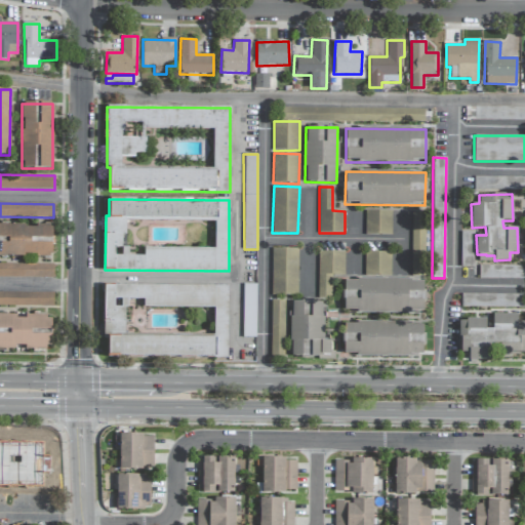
[(391,236),(392,211),(366,210),(365,235),(391,236)]
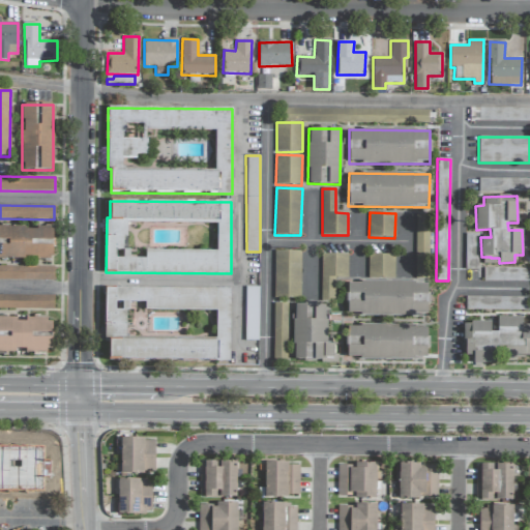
[(415,278),(429,278),(430,213),(416,213),(415,278)]
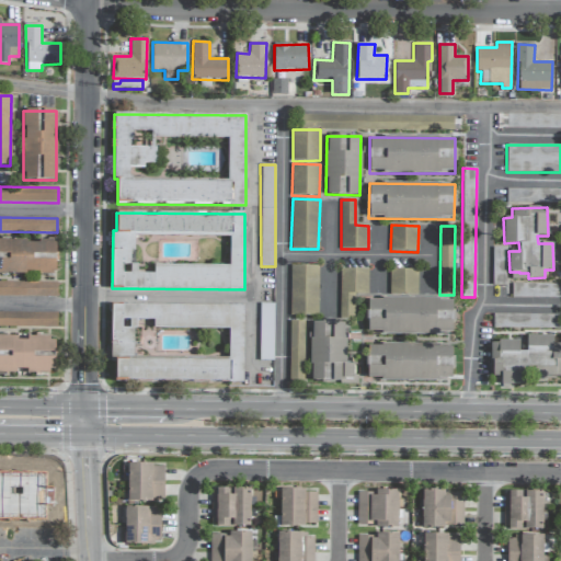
[(0,273),(55,275),(56,241),(0,240),(0,273)]
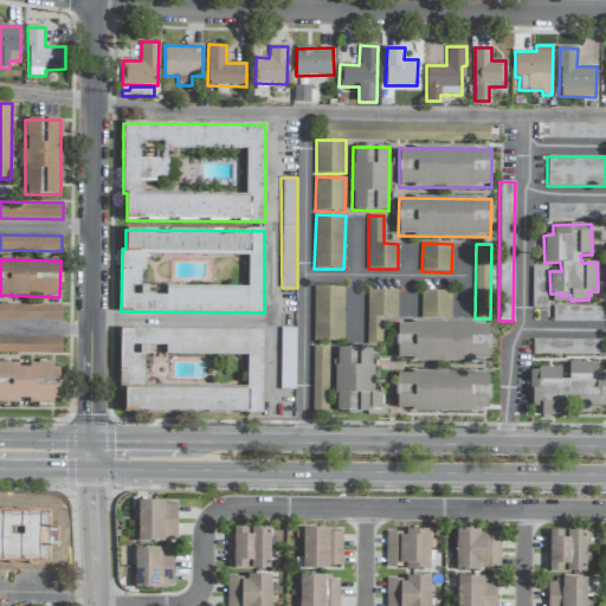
[(547,268),(532,268),(533,308),(547,307),(547,268)]
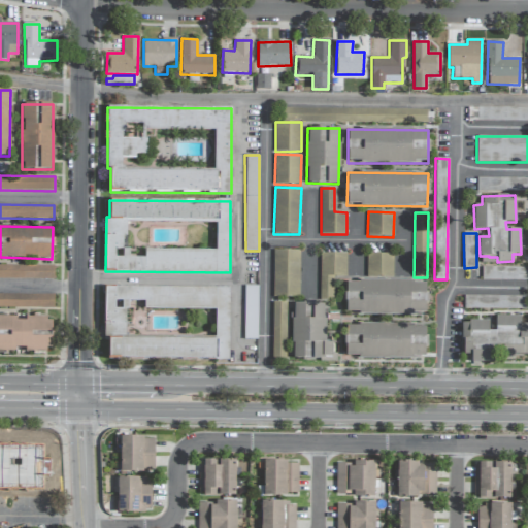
[(299,251),(273,250),(273,297),(299,297),(299,251)]
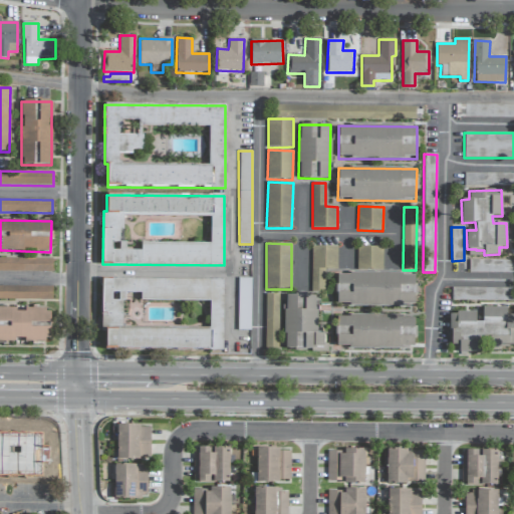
[(337,247),(311,247),(311,292),(324,292),(324,269),(337,269),(337,247)]
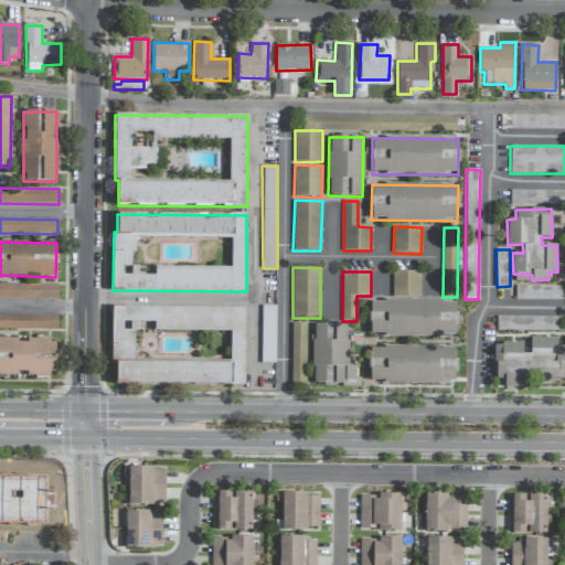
[(420,297),(420,272),(393,272),(393,297),(420,297)]
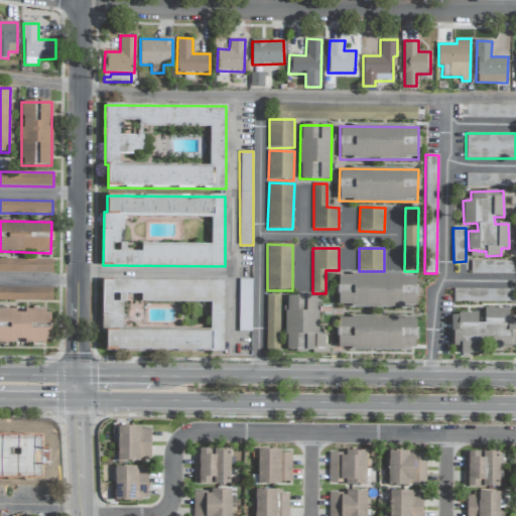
[(52,260),(0,259),(0,272),(52,273),(52,260)]
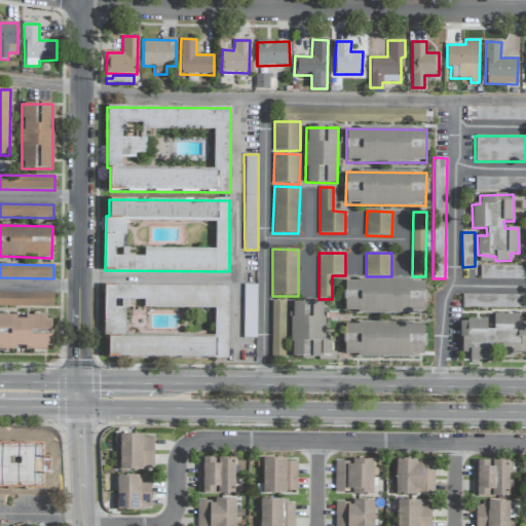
[(525,266),(480,266),(480,278),(525,278),(525,266)]
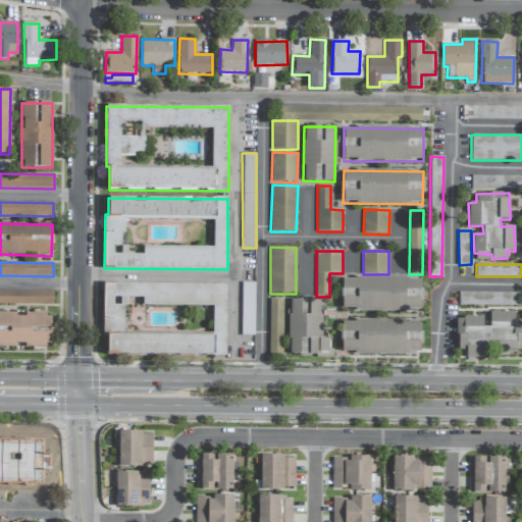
[(343,277),(343,310),(421,311),(422,278),(343,277)]
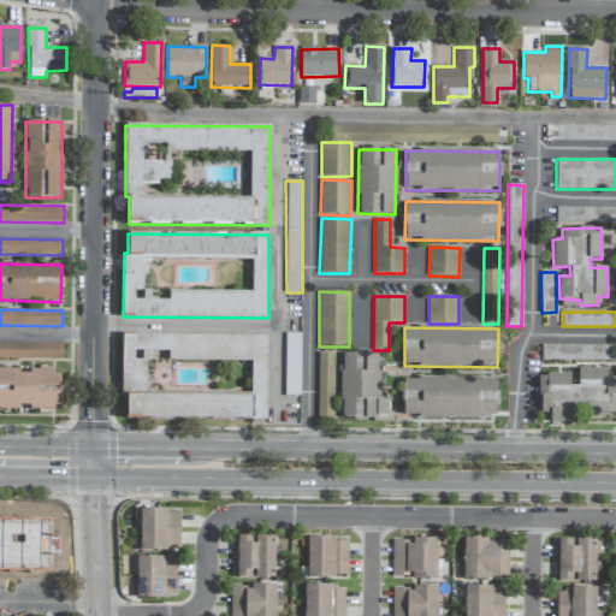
[(301,333),(285,333),(284,396),(300,397),(301,333)]
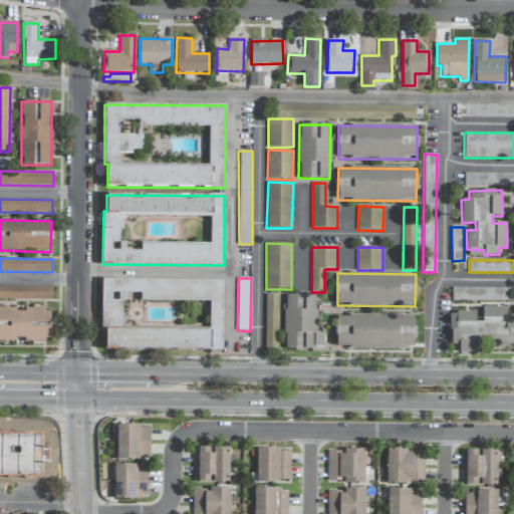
[(224,280),(101,279),(101,330),(107,330),(107,349),(223,350),(224,280)]
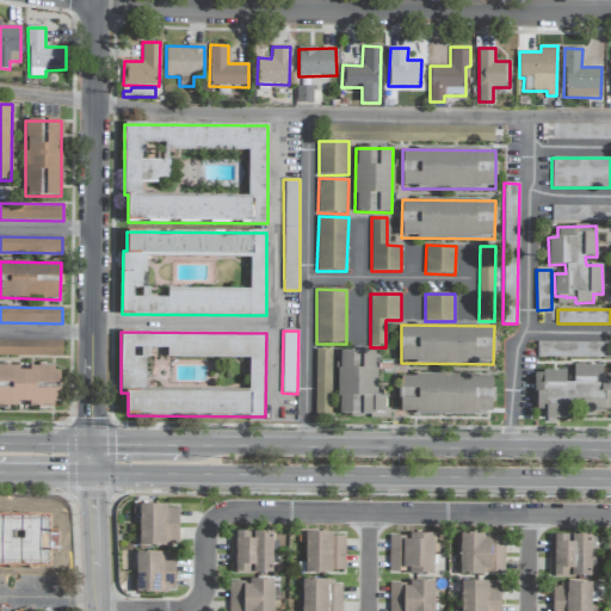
[(62,341),(0,340),(0,355),(62,356),(62,341)]
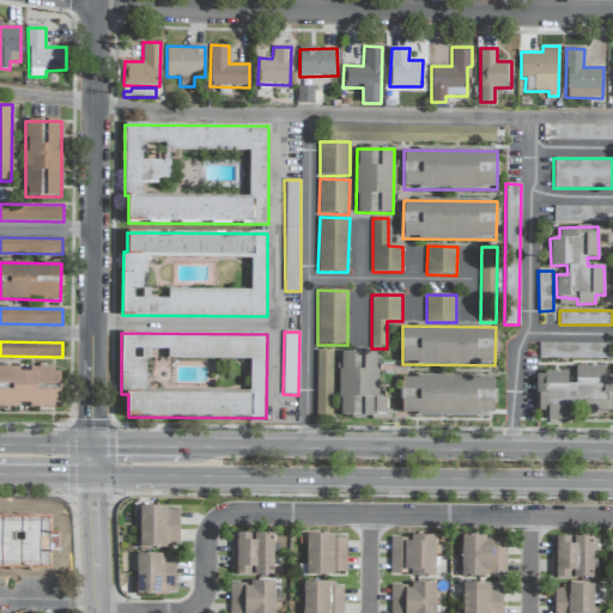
[(612,344),(539,343),(539,358),(612,359),(612,344)]
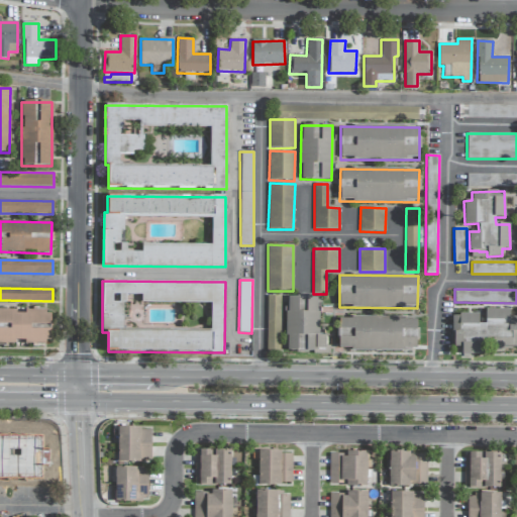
[(319,297),(287,297),(286,351),(297,351),(298,336),(307,336),(307,350),(325,350),(326,336),(318,336),(319,297)]
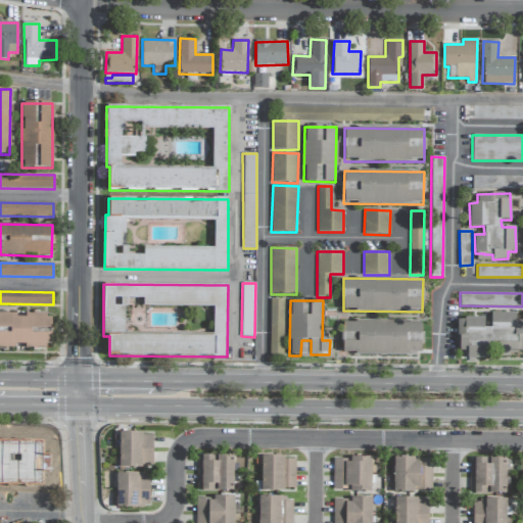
[(457,319),(458,351),(467,350),(468,360),(494,359),(494,353),(522,352),(522,320),(516,321),(516,313),(490,314),(491,328),(484,328),(484,318),(457,319)]
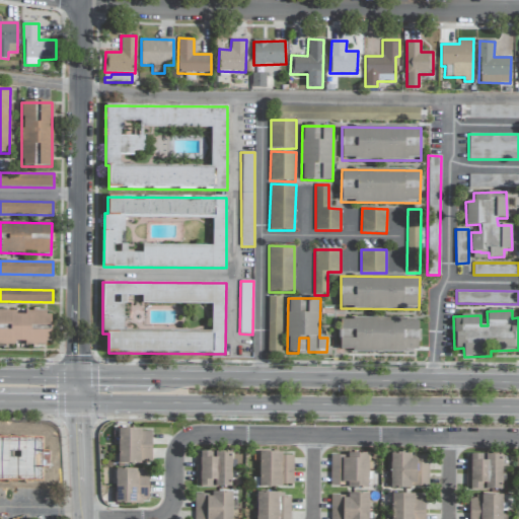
[(51,312),(25,312),(25,313),(0,312),(0,346),(14,347),(14,344),(51,345),(51,312)]
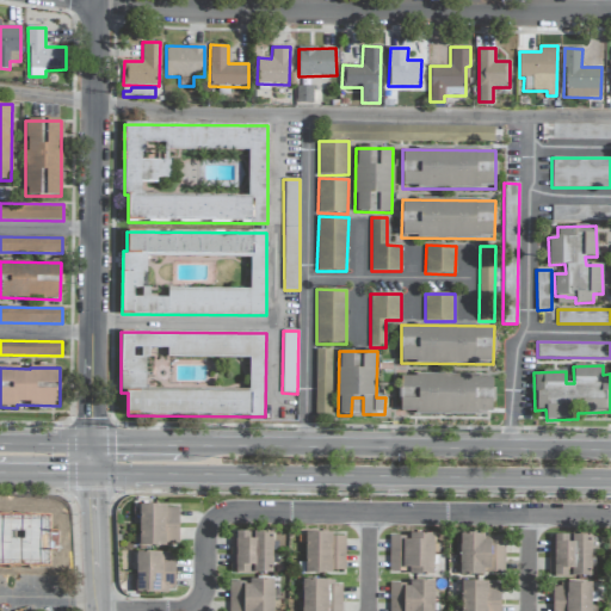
[(401,375),(401,413),(493,414),(493,376),(401,375)]
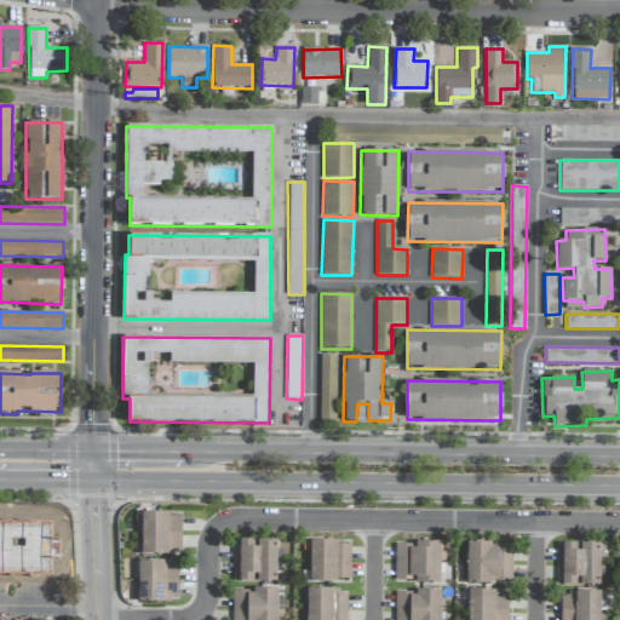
[(181,555),(182,514),(141,512),(141,554),(181,555)]
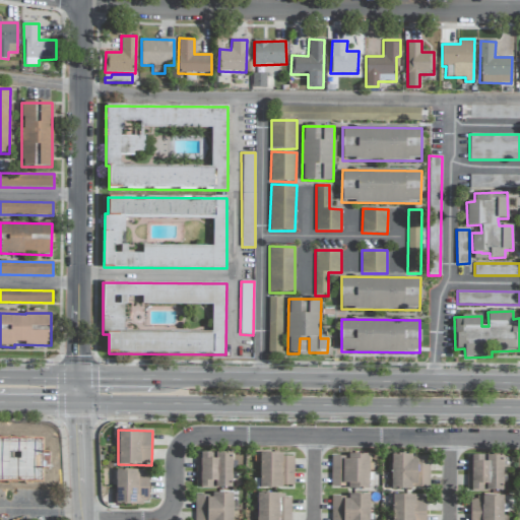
[(0,438),(0,482),(42,483),(43,440),(0,438)]
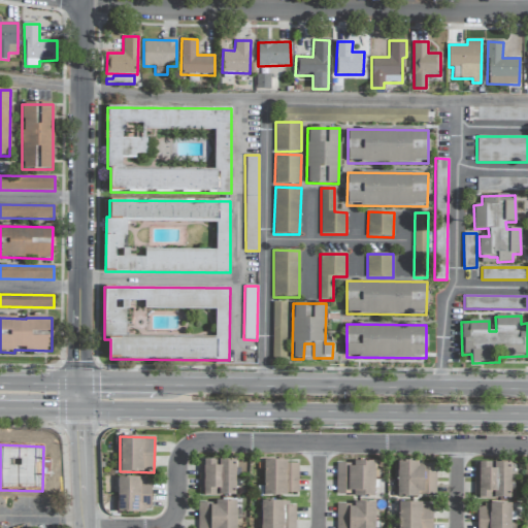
[(218,460),(200,460),(199,495),(235,496),(236,460),(218,460)]
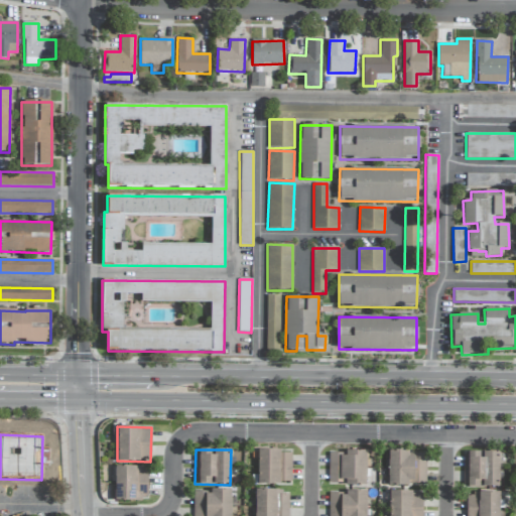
[(258,450),(257,485),(281,485),(281,482),(291,482),(291,452),(258,450)]
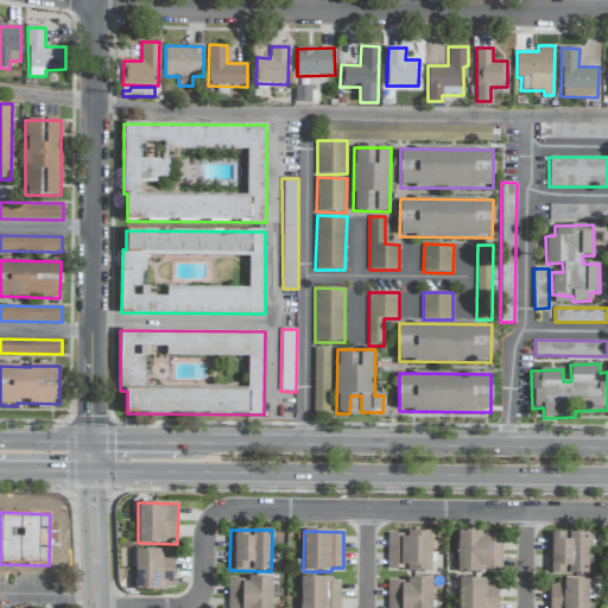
[(502,571),(501,536),(481,536),(481,531),(457,532),(458,572),(502,571)]
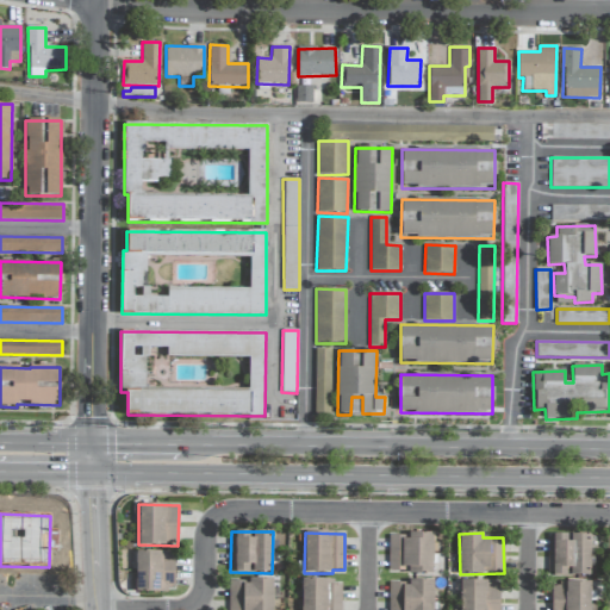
[(434,535),(388,534),(388,572),(433,573),(434,535)]
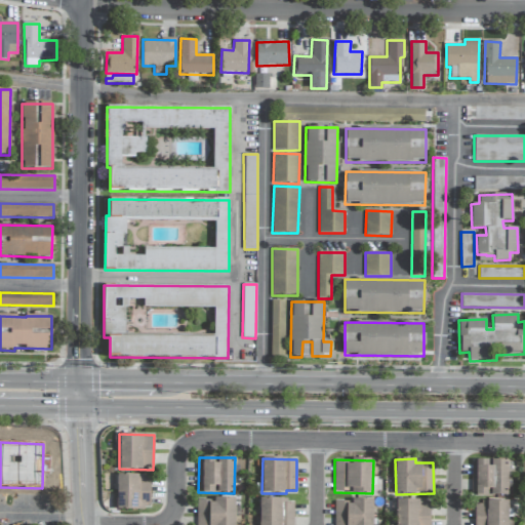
[(508,496),(509,460),(472,459),(471,495),(508,496)]
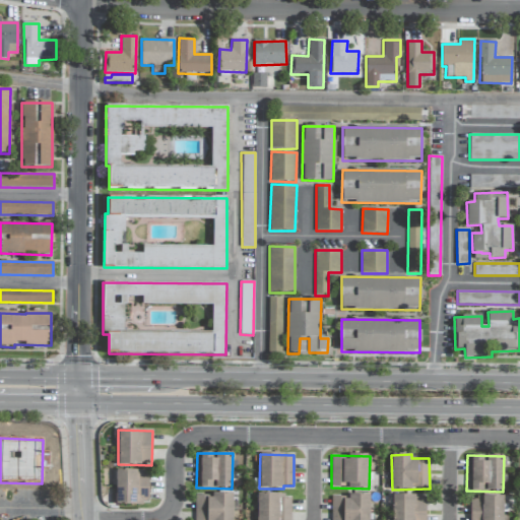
[(149,471),(116,470),(116,490),(113,490),(113,504),(148,505),(149,471)]
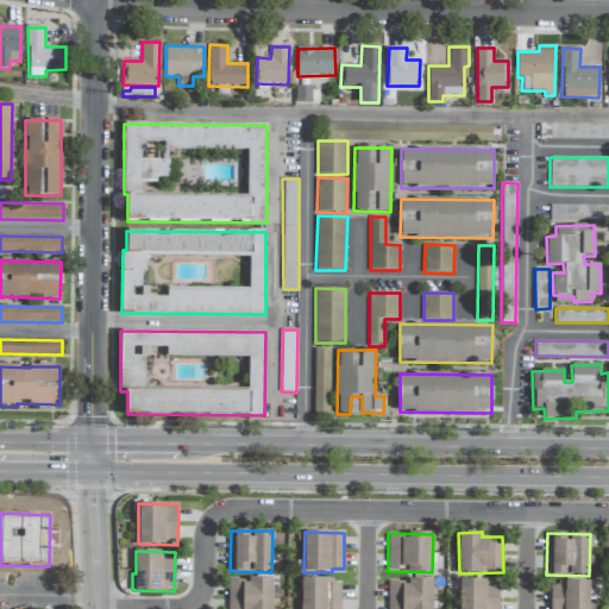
[(272,608),(274,581),(230,578),(228,608),(272,608)]
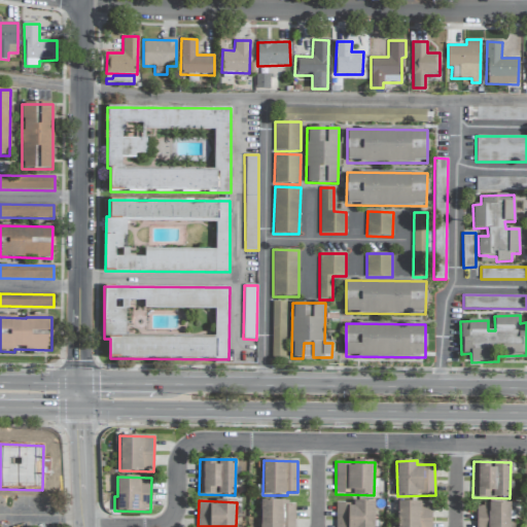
[(259,526),(294,526),(294,501),(260,501),(259,526)]
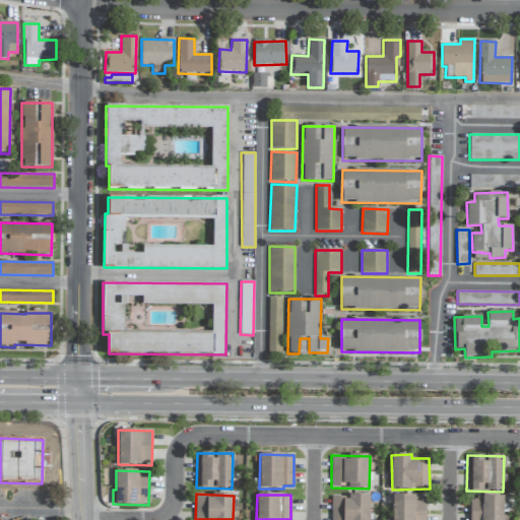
[(332,497),(331,519),(369,519),(370,495),(349,495),(349,497),(332,497)]
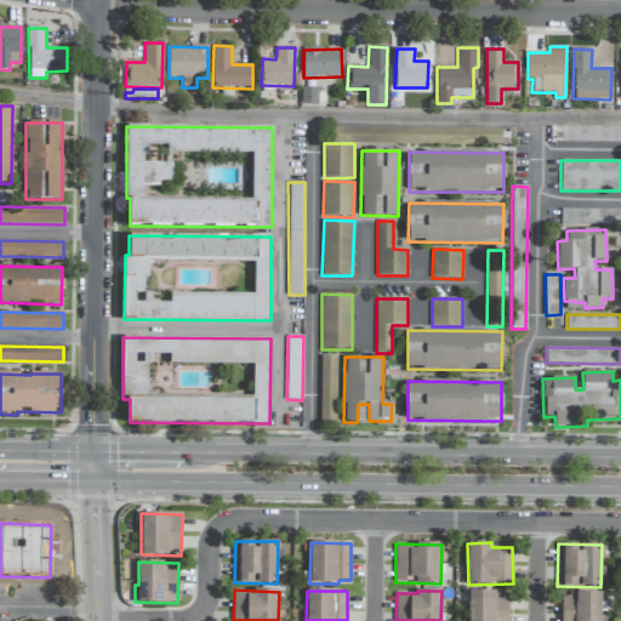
[(468,593),(468,620),(508,620),(508,592),(468,593)]
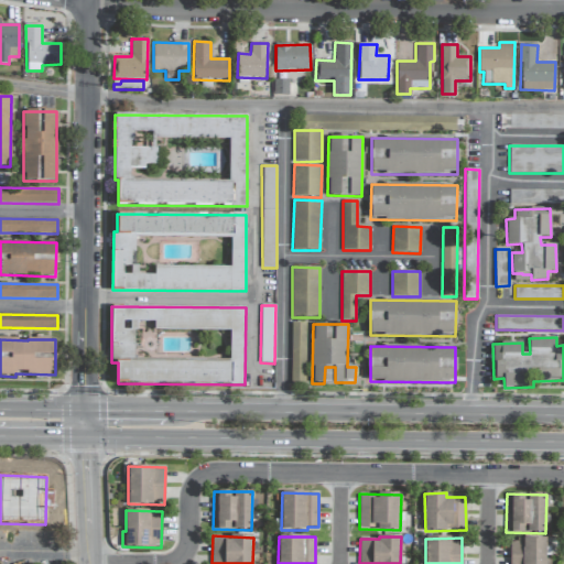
[(510,563),(545,563),(546,539),(510,539),(510,563)]
